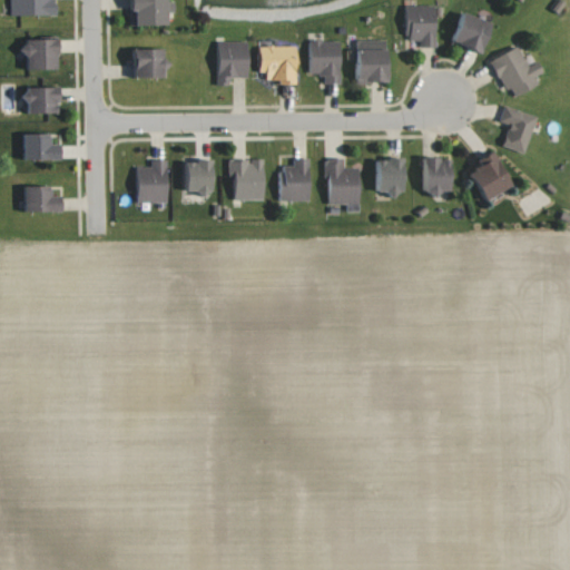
[(52,0),(9,0),(10,15),(52,13),(52,0)]
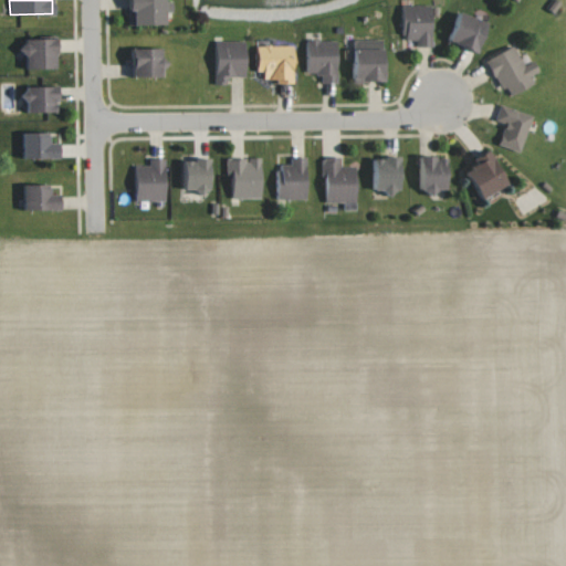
[(165,22),(164,0),(127,0),(128,23),(165,22)]
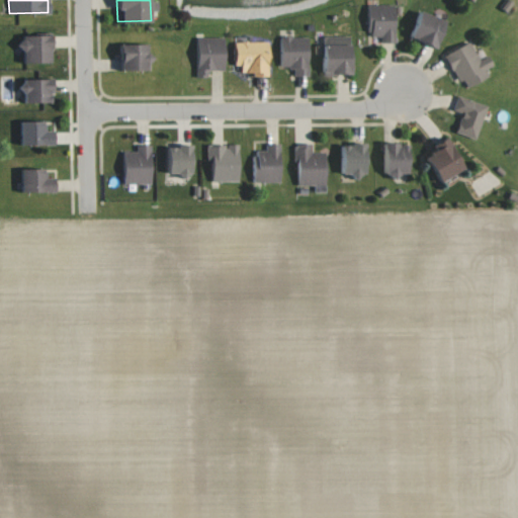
[(368,4),(368,36),(381,35),(381,41),(395,41),(395,4),(368,4)]
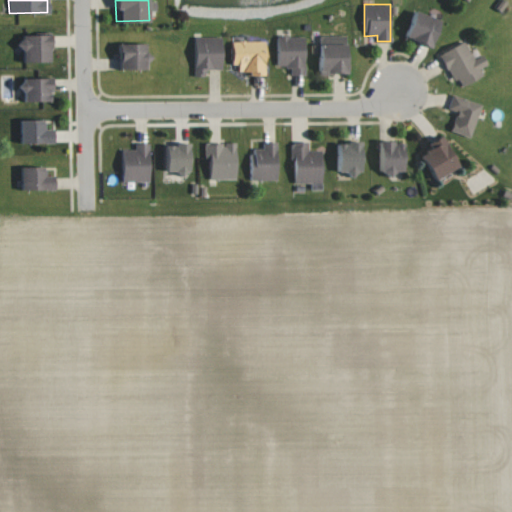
[(440,19),(414,10),(405,37),(430,46),(440,19)]
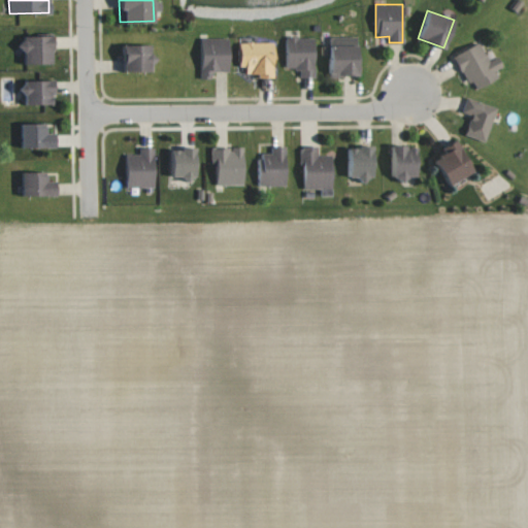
[(21,62),(52,63),(52,35),(21,34),(21,62)]
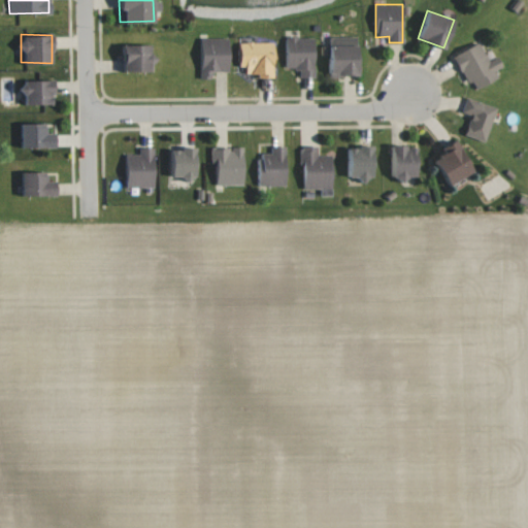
[(228,70),(228,37),(200,38),(201,78),(212,77),(212,71),(228,70)]
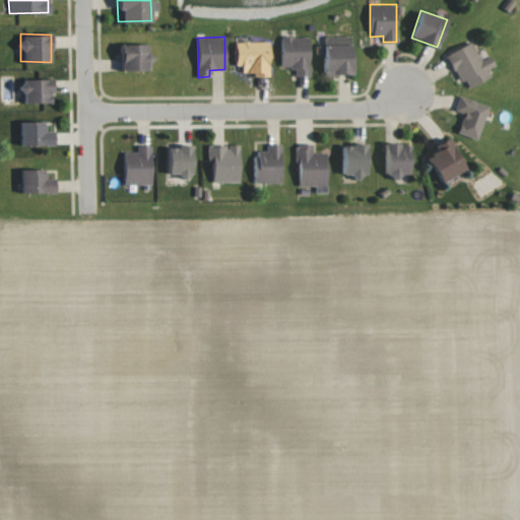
[(308,37),(280,37),(280,67),(295,67),(295,75),(308,75),(308,37)]
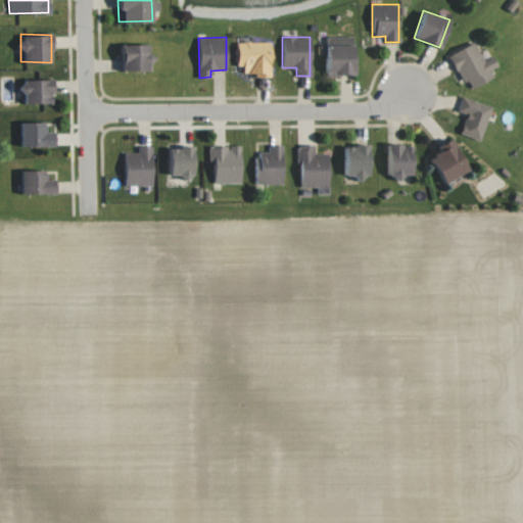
[(270,74),(270,42),(251,42),(250,41),(236,41),(236,65),(243,65),(243,75),(270,74)]
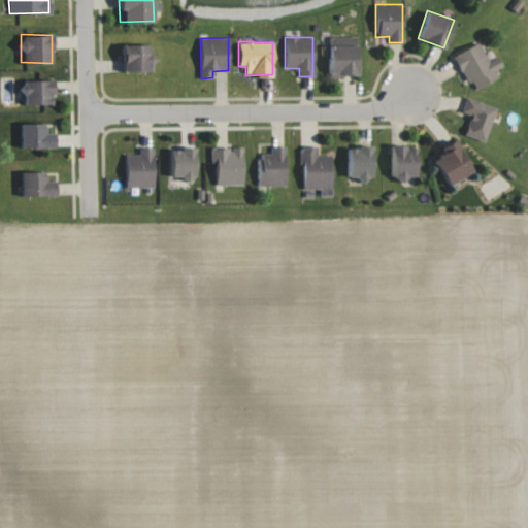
[(453,55),(466,84),(472,81),(475,89),(497,77),(493,71),(502,67),(497,57),(488,61),(479,42),(453,55)]
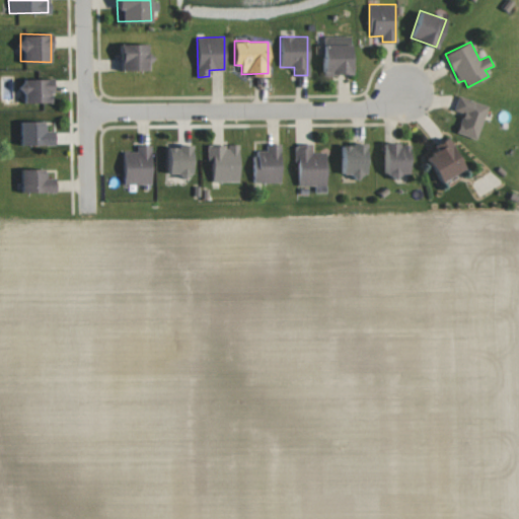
[(120,44),(121,69),(149,68),(148,43),(120,44)]
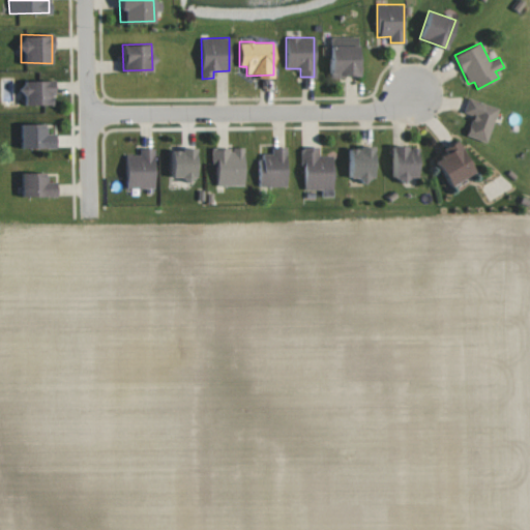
[(358,76),(358,45),(329,46),(330,77),(358,76)]
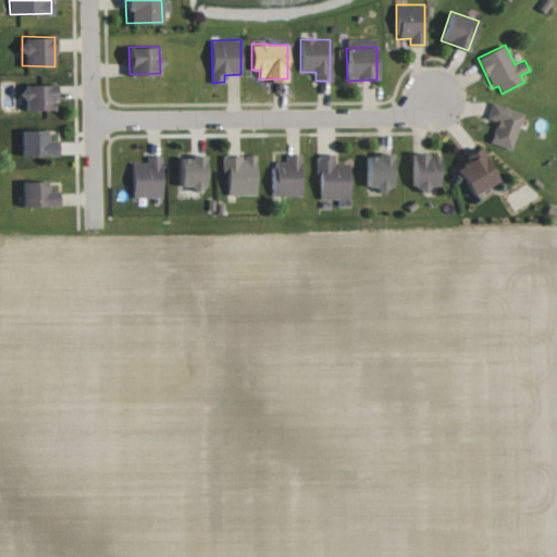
[(23,84),(24,109),(56,108),(54,83),(23,84)]
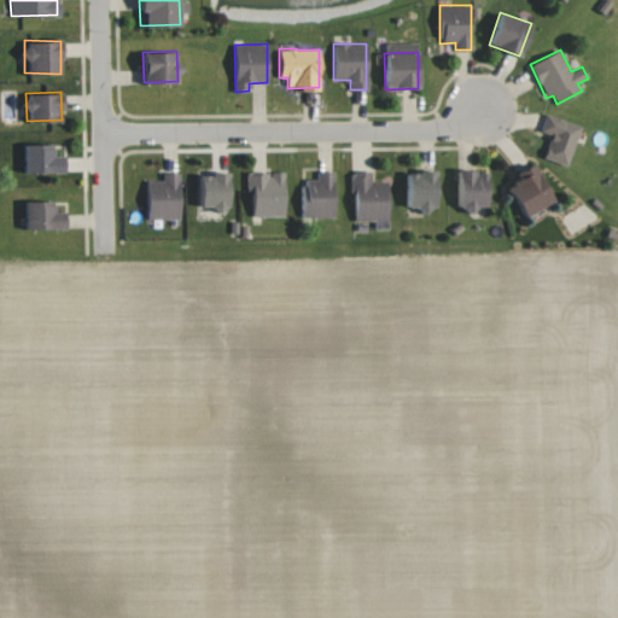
[(581,126),(546,114),(540,132),(551,135),(543,158),(567,167),(581,126)]
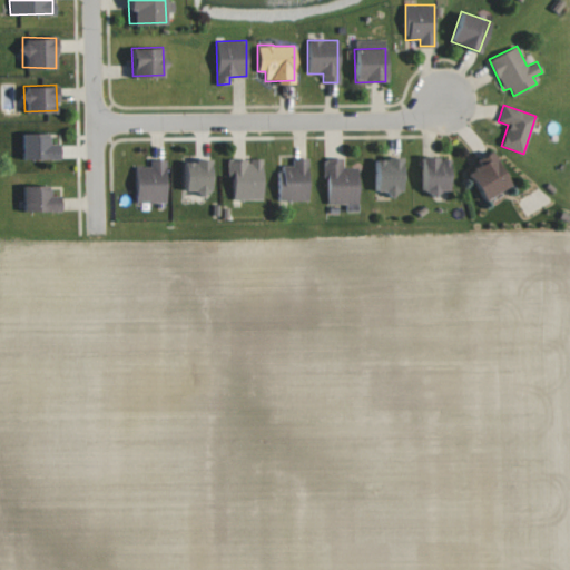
[(22,131),(21,158),(58,158),(58,143),(48,143),(48,133),(22,131)]
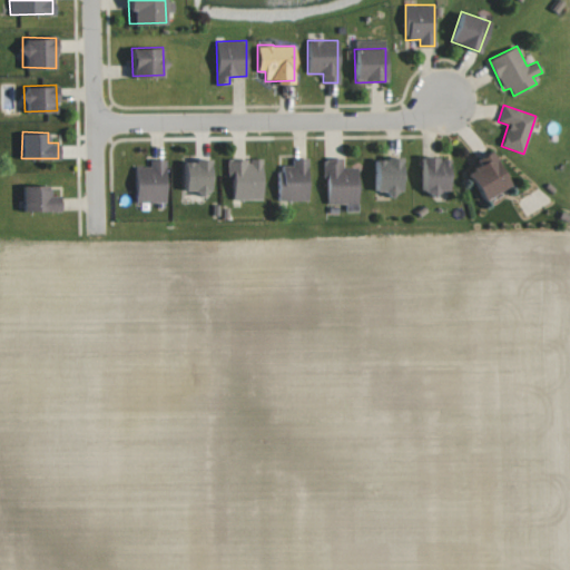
[(467,172),(483,199),(510,184),(490,150),(475,159),(479,165),(467,172)]
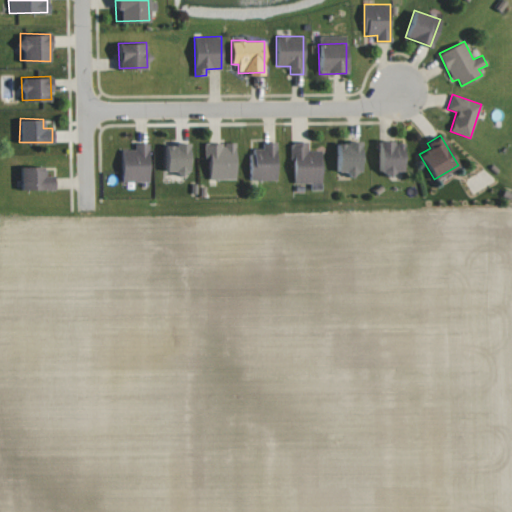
[(337,172),(361,172),(361,141),(337,141),(337,172)]
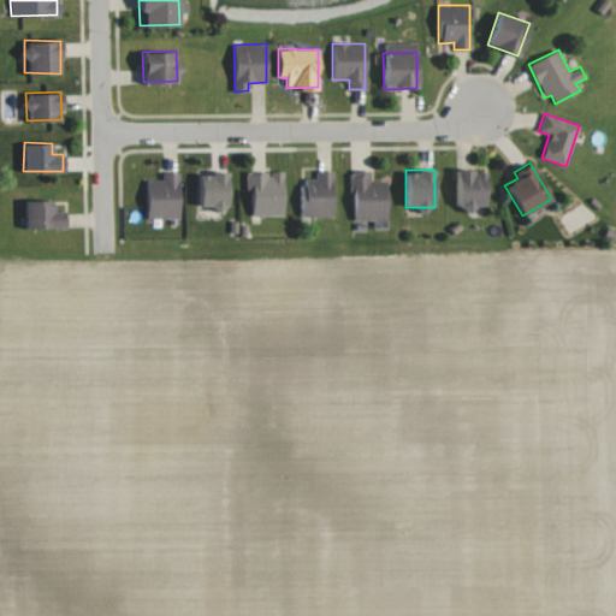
[(485,206),(484,170),(456,170),(456,207),(485,206)]
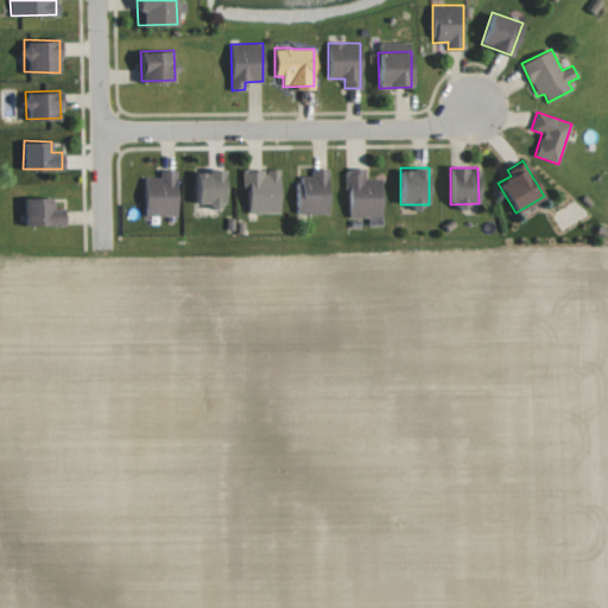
[(279,213),(280,170),(265,169),(265,170),(242,169),(242,189),(248,189),(248,213),(279,213)]
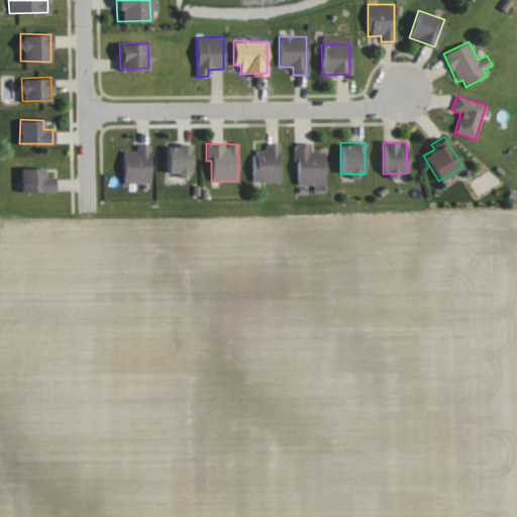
[(279,183),(280,143),(265,143),(265,150),(253,149),(252,182),(279,183)]
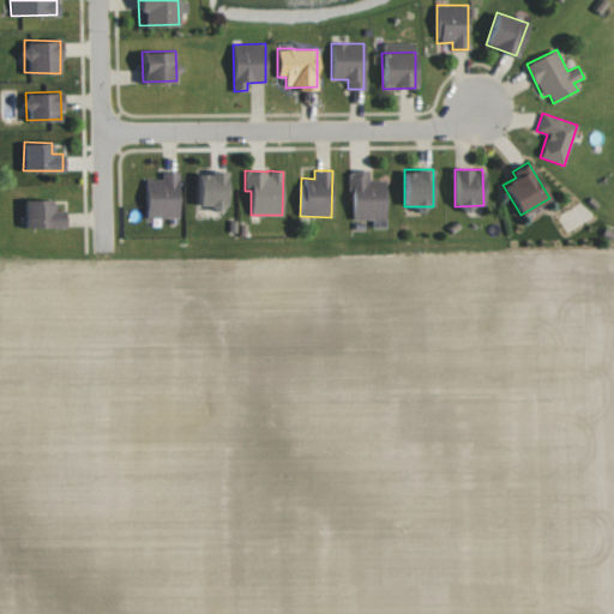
[(145,179),(145,217),(179,217),(179,172),(162,172),(162,179),(145,179)]
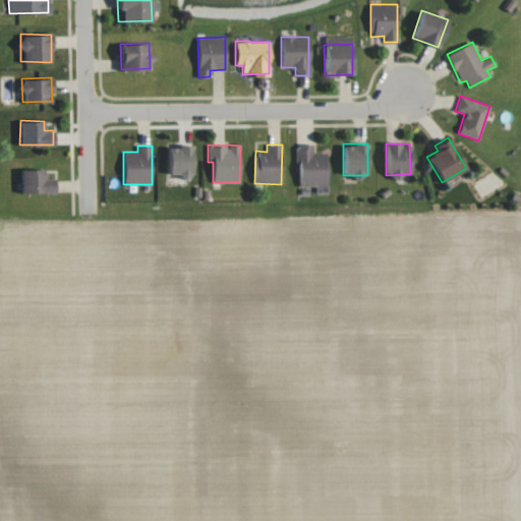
[(192,146),(169,146),(168,172),(191,173),(192,146)]
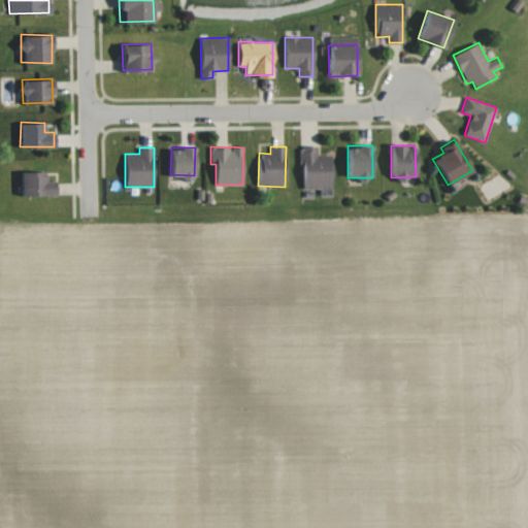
[(301,189),(331,189),(331,155),(318,156),(318,147),(301,147),(301,189)]
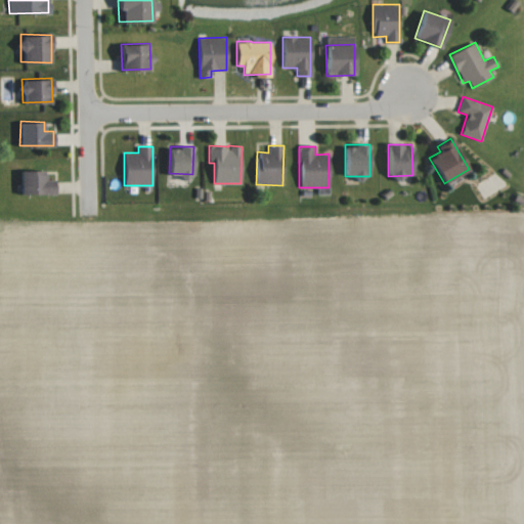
[(54,179),(45,179),(45,169),(20,170),(22,193),(54,193),(54,179)]
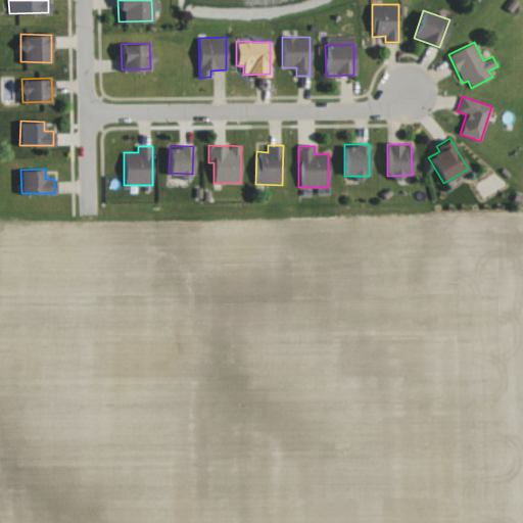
All buildings are outlined.
